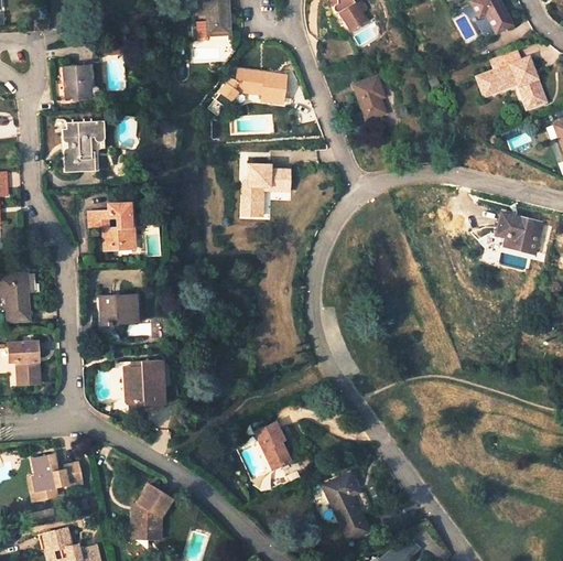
[(207,14),(207,22),(196,22),(197,41),(208,41),(208,35),(229,34),(228,21),(227,0),(196,0),(198,15),(207,14)]
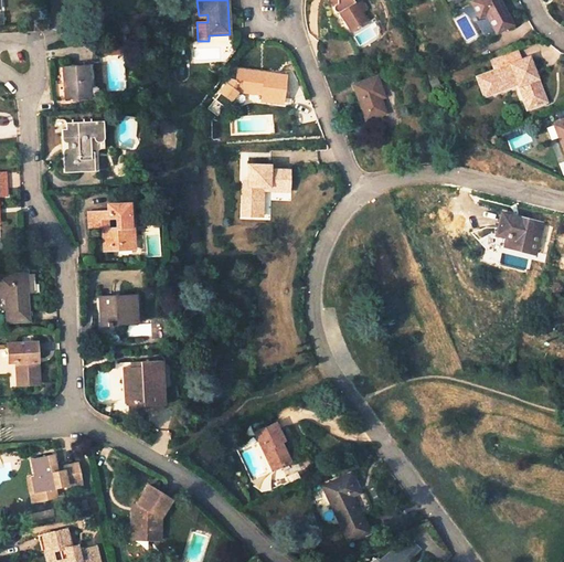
[(339,0),(340,2),(336,6),(336,7),(334,9),(336,10),(336,11),(337,11),(337,12),(338,12),(338,13),(339,13),(340,13),(342,12),(353,32),(362,28),(361,27),(368,22),(362,12),(358,2),(360,0),(339,0)]
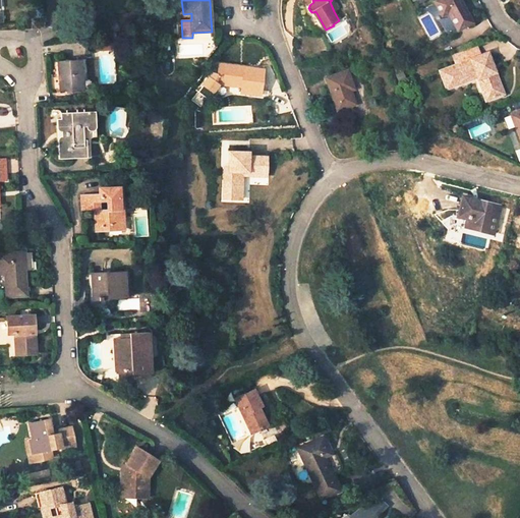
[(332,0),(330,2),(334,11),(339,8),(334,0),(332,0)]
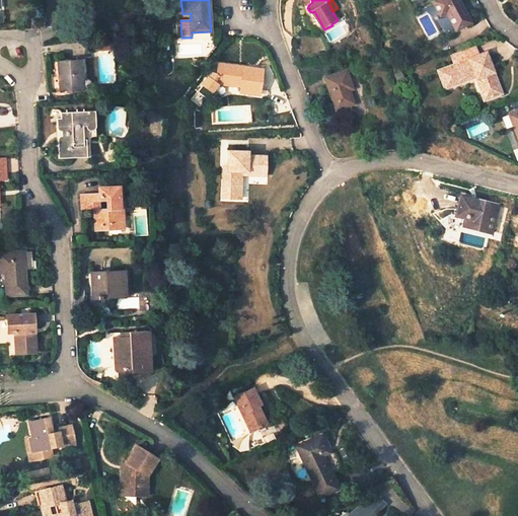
[(445,14),(454,31),(468,24),(455,0),(436,0),(431,3),(439,17),(445,14)]
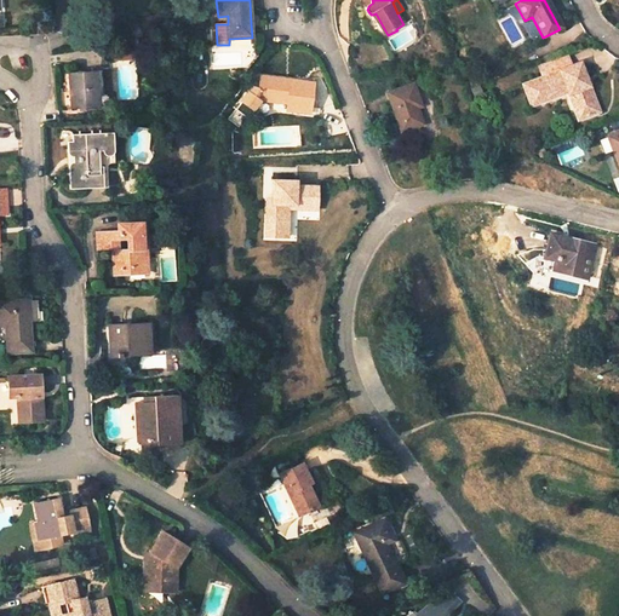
[(133,50),(124,50),(124,61),(135,61),(133,50)]
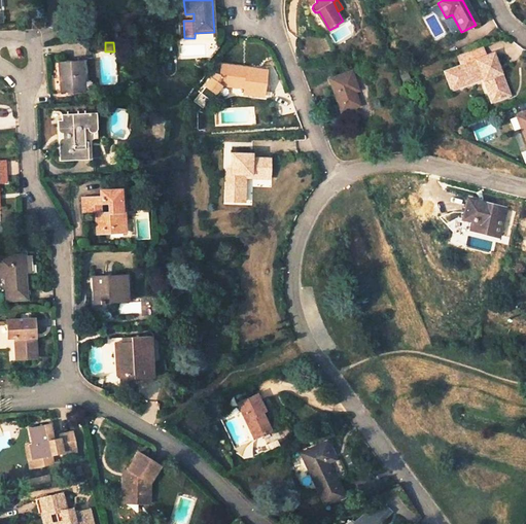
[(506,97),(492,55),(485,58),(481,49),(456,59),(459,67),(450,70),(455,83),(479,75),(481,80),(489,104),(506,97)]
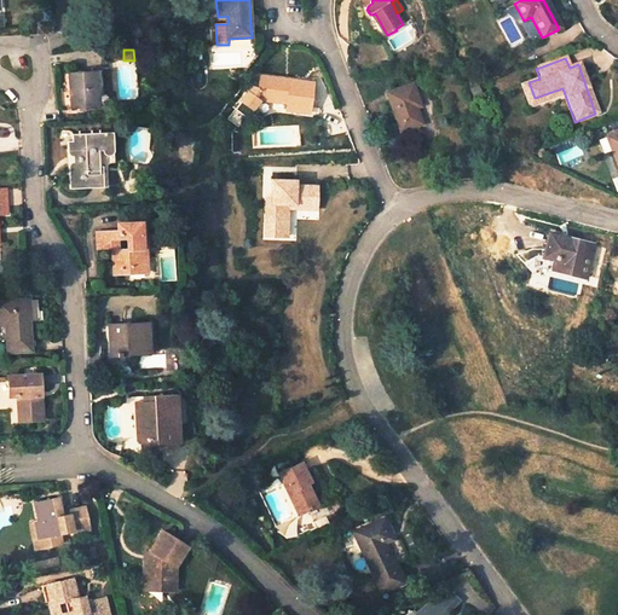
[(98,108),(97,71),(71,73),(73,109),(98,108)]
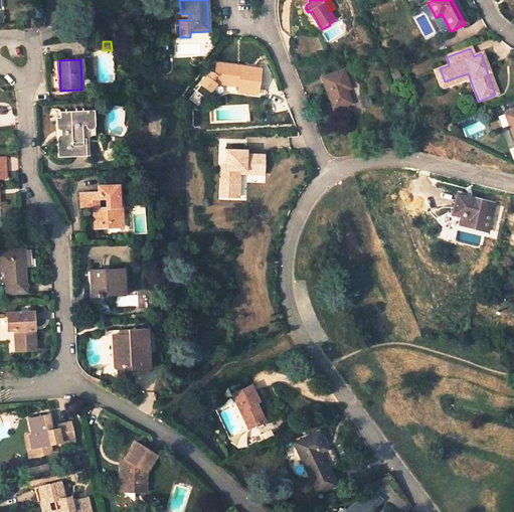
[(260,95),(263,70),(218,63),(215,81),(239,84),(238,92),(260,95)]
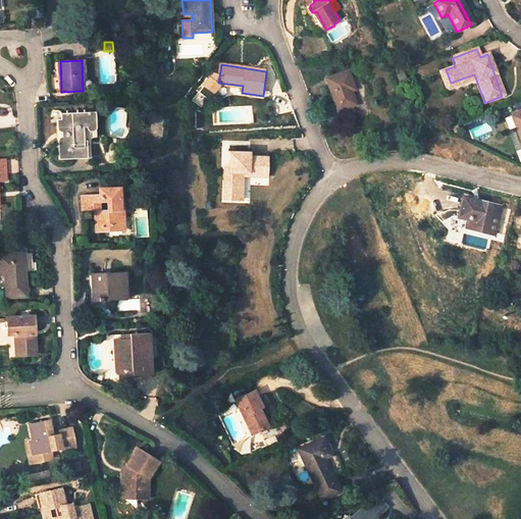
[(446,91),(476,80),(474,74),(451,83),(446,69),(438,72),(446,91)]
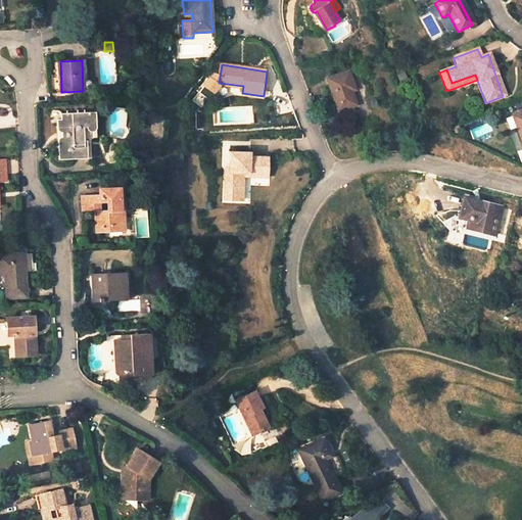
[(356,91),(349,74),(327,81),(338,112),(357,106),(352,93),(356,91)]
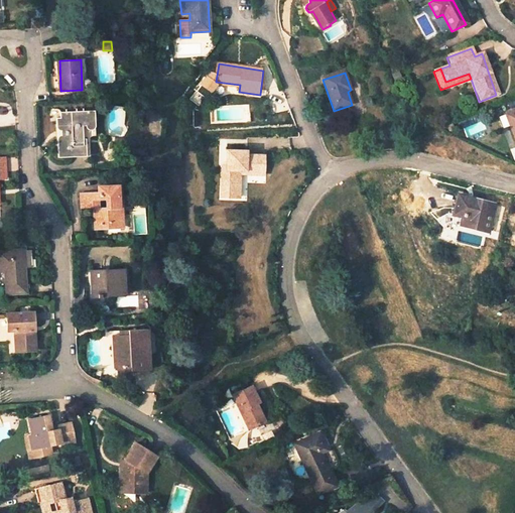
[(56,118),(59,157),(87,155),(87,143),(83,143),(83,124),(86,124),(86,125),(87,125),(89,127),(92,127),(93,126),(94,123),(94,110),(60,111),(60,118),(56,118)]
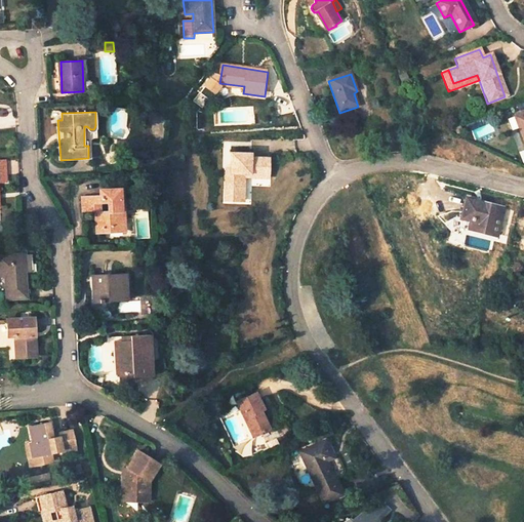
[(523,113),(512,118),(523,151),(523,113)]
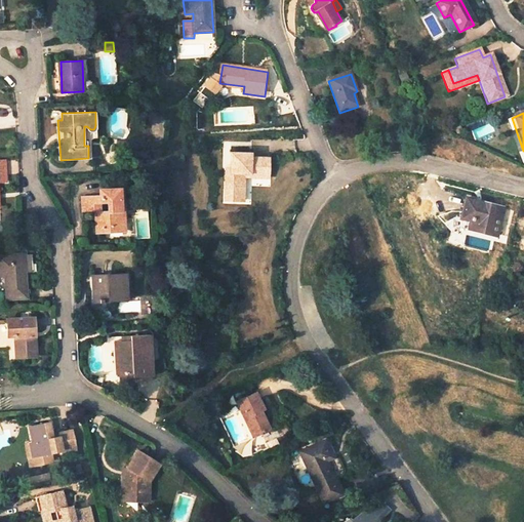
[(253,156),(232,155),(232,170),(227,170),(226,202),(239,203),(240,175),(251,176),(251,173),(271,174),(271,161),(253,160),(253,156)]
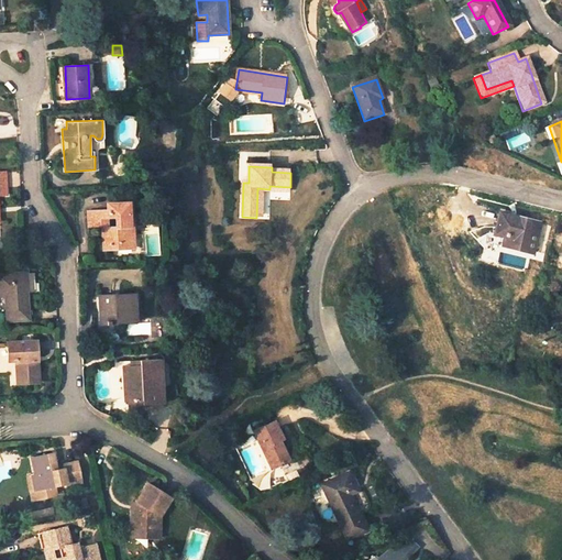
[(0,194),(0,195),(10,194),(9,172),(0,172),(0,194)]
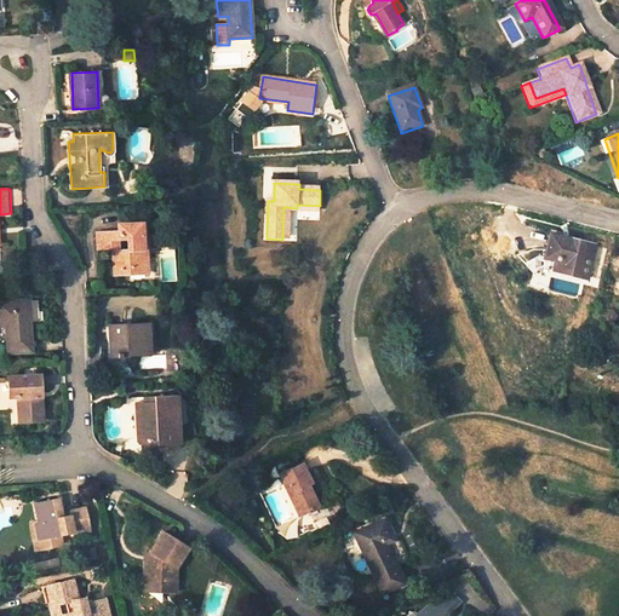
[(320,206),(297,205),(297,208),(284,207),(282,240),(290,240),(290,212),(319,213),(320,206)]
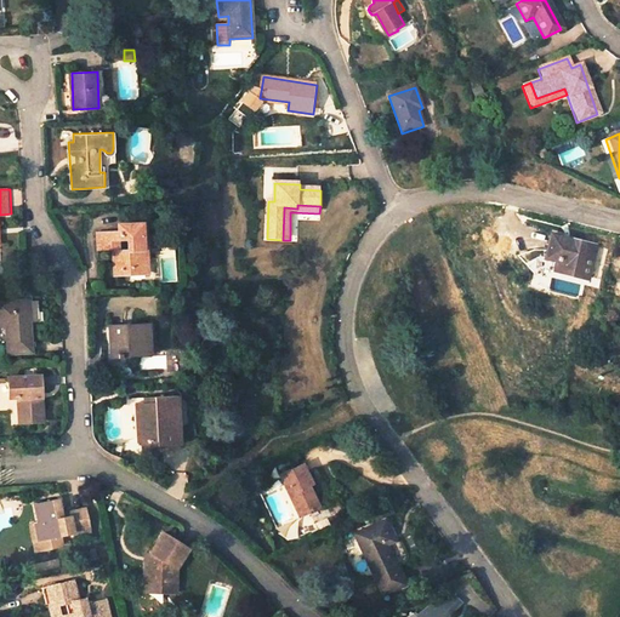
[(149,258),(149,249),(144,247),(144,236),(148,236),(148,224),(121,224),(121,232),(100,232),(101,250),(115,250),(115,269),(123,270),(123,273),(146,272),(146,258),(149,258)]
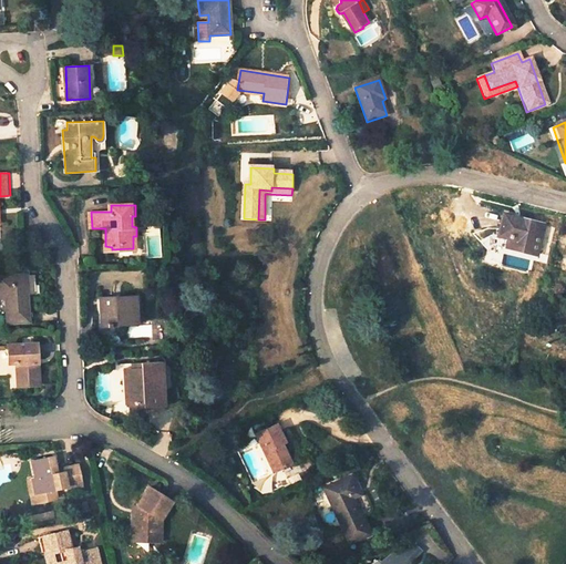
[(541,226),(500,216),(495,237),(505,239),(503,247),(534,255),(541,226)]
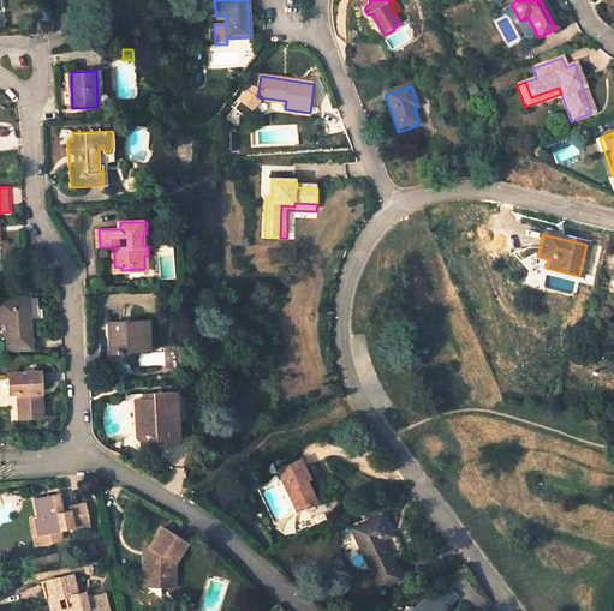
[(10,319),(11,339),(11,348),(40,346),(39,337),(35,337),(34,316),(42,316),(46,316),(45,305),(42,306),(41,295),(33,295),(1,298),(3,319),(10,319)]
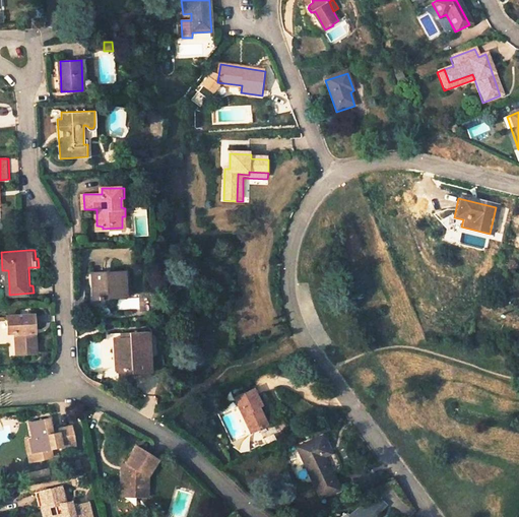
[(129,296),(128,270),(93,272),(94,298),(129,296)]
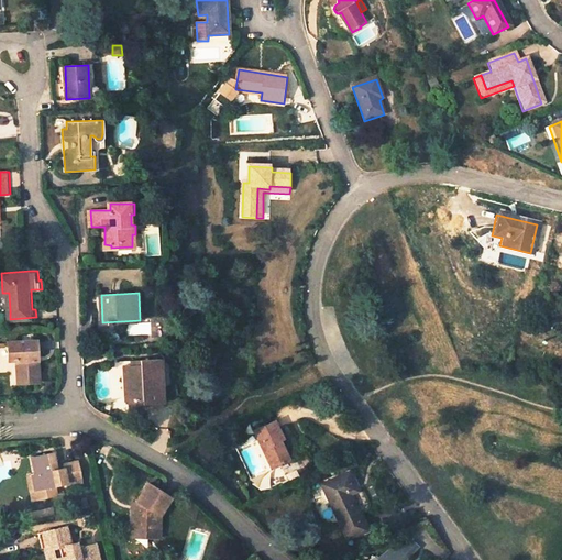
[(166,336),(165,321),(154,321),(155,337),(166,336)]
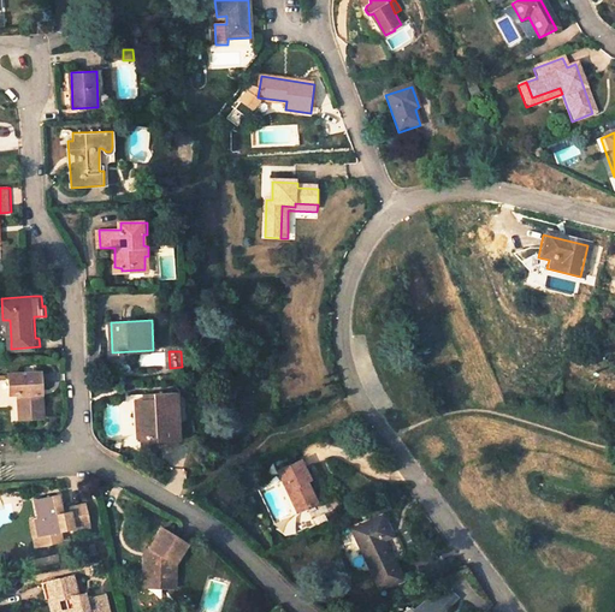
[(12,392),(21,392),(22,417),(46,416),(42,370),(11,373),(12,392)]
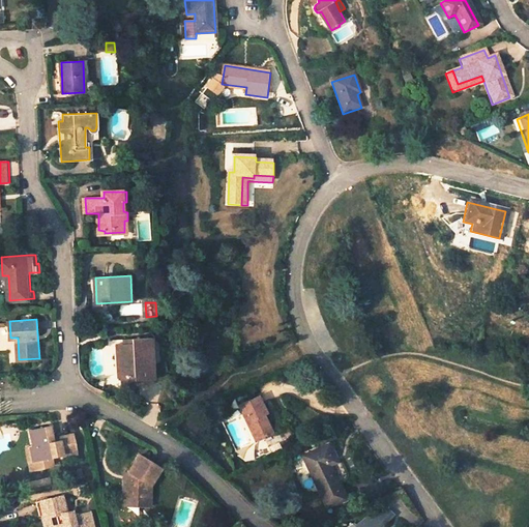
[(163,378),(160,337),(134,338),(134,342),(123,343),(120,343),(122,376),(130,376),(144,375),(144,379),(163,378)]
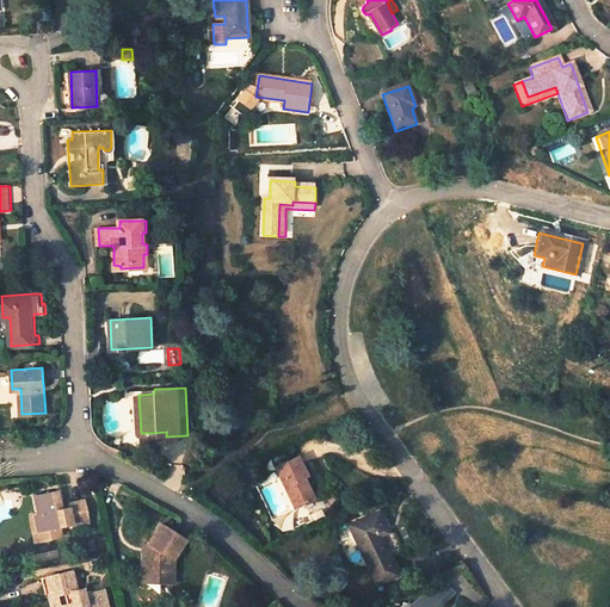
[(151,443),(166,441),(166,437),(166,432),(151,433),(151,443)]
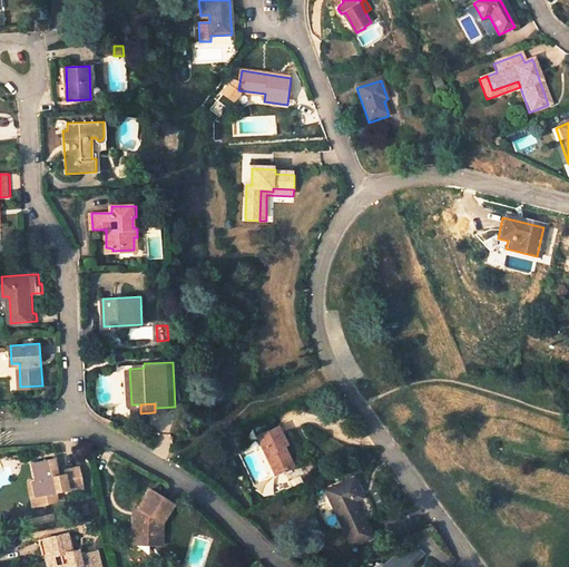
[(255,436),(274,472),(291,463),(281,443),(284,441),(275,424),(255,436)]
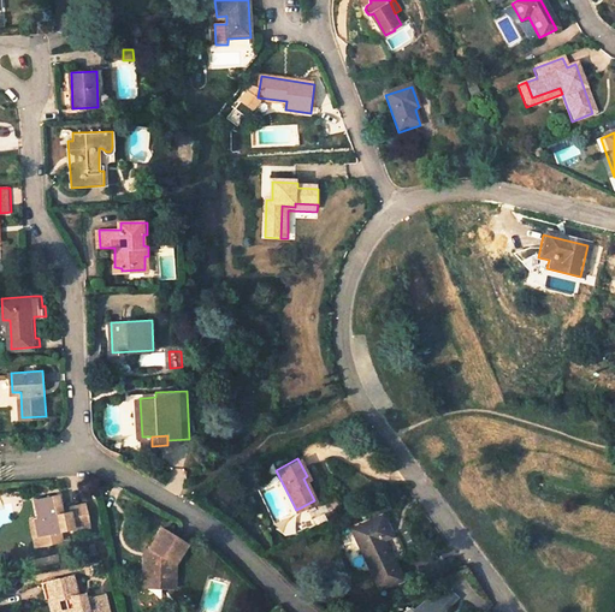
[(46,542),(61,539),(60,533),(60,529),(74,527),(74,529),(90,526),(86,503),(69,506),(70,510),(63,511),(63,509),(59,493),(36,498),(40,517),(34,518),(37,533),(45,532),(46,542)]
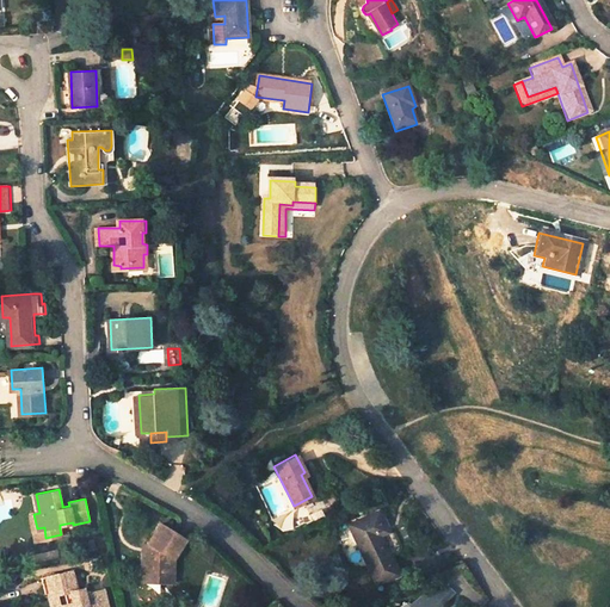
[(26,542),(45,538),(44,527),(37,528),(34,514),(22,516),(26,542)]
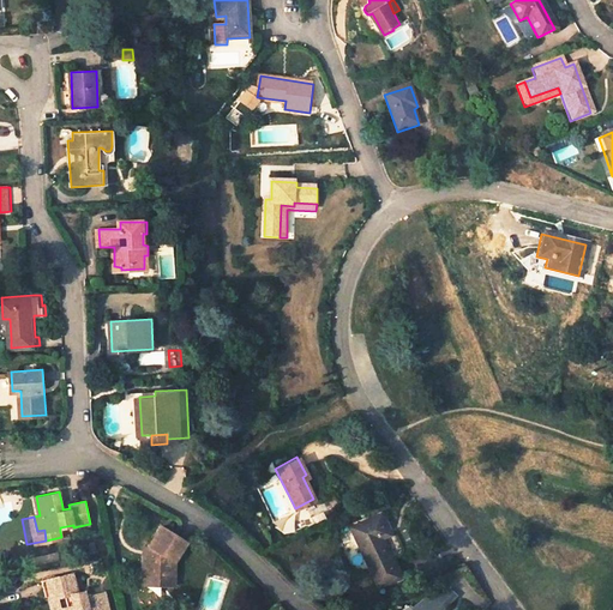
[(283,537),(298,532),(293,518),(278,524),(283,537)]
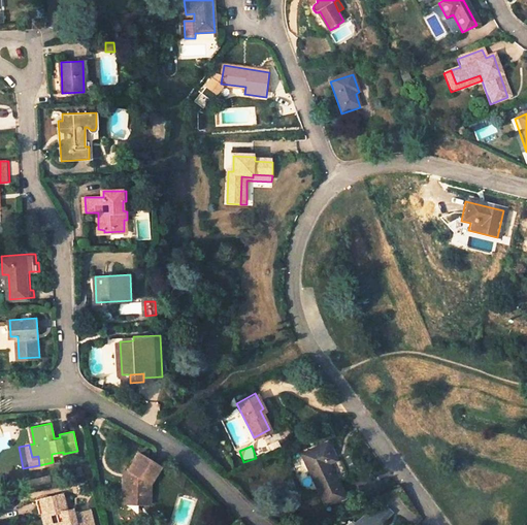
[(304,458),(321,495),(328,510),(346,502),(338,487),(330,469),(328,464),(334,462),(328,448),(304,458)]
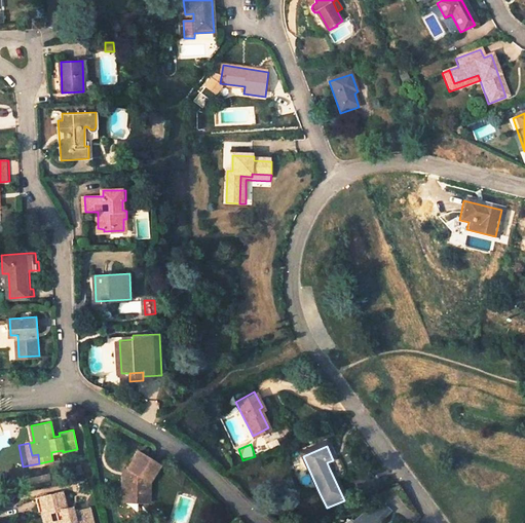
[(137,457),(127,475),(133,477),(129,483),(124,483),(124,500),(130,500),(130,507),(142,507),(142,495),(151,495),(151,488),(160,470),(137,457)]
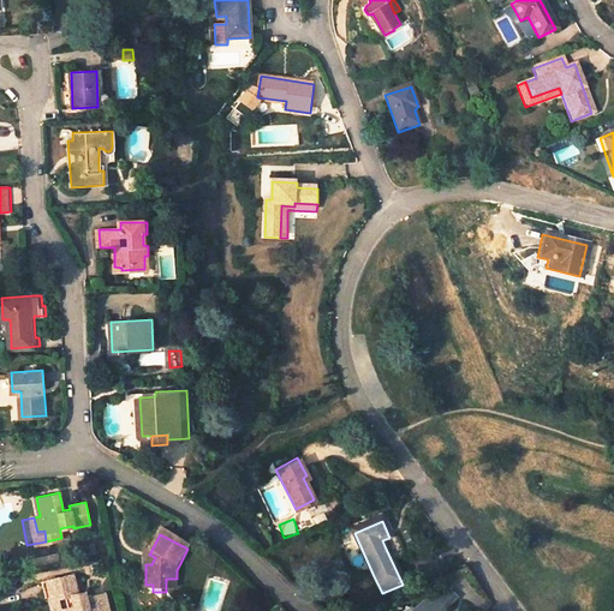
[(65,599),(69,610),(94,610),(109,610),(108,606),(107,600),(106,595),(91,599),(89,600),(87,594),(78,597),(73,577),(48,583),(52,599),(53,603),(65,599)]
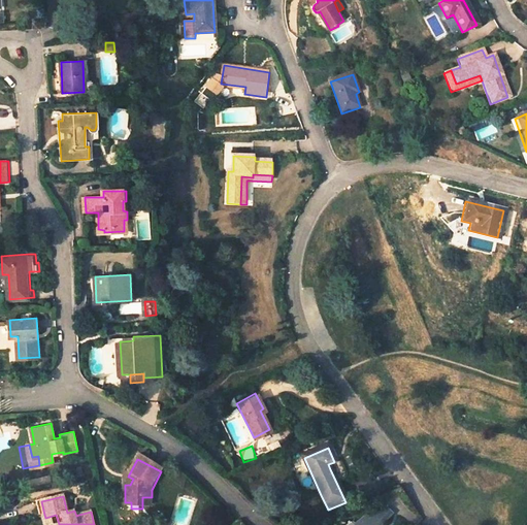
[(142,509),(151,509),(152,497),(142,497),(142,509)]
